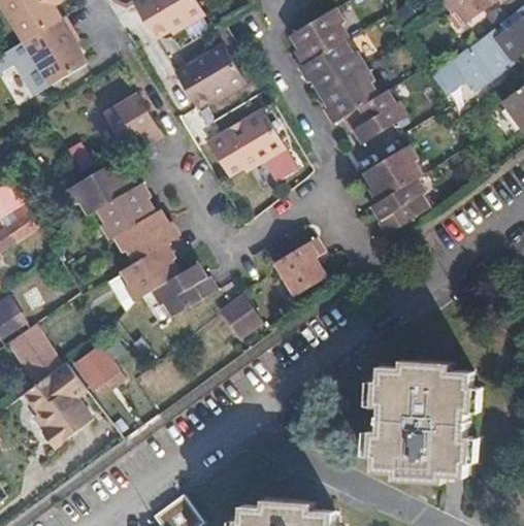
[(59,5),(56,0),(2,0),(0,2),(0,8),(24,44),(51,29),(59,24),(51,8),(59,5)]
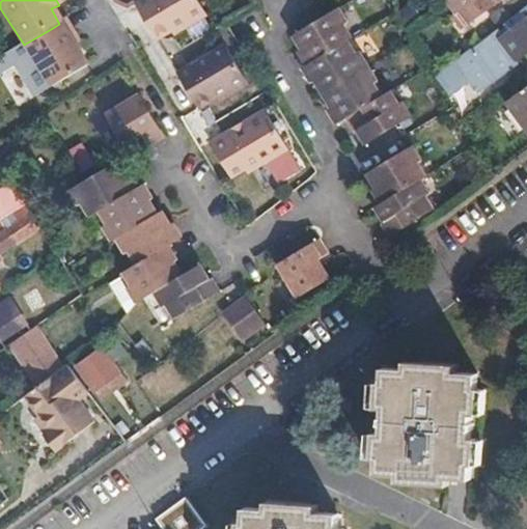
[(155,38),(201,10),(195,0),(140,0),(134,4),(154,37),(155,38)]
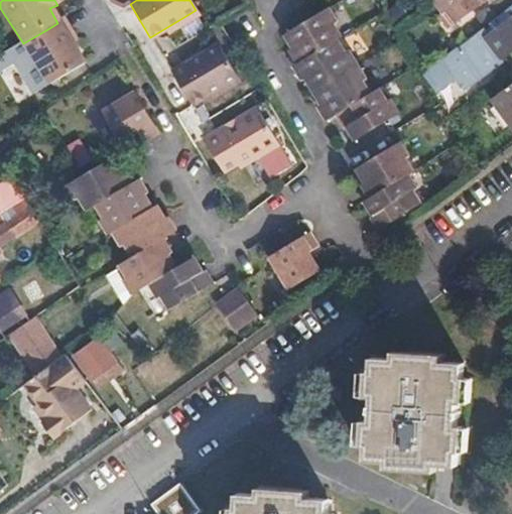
[(439,14),(449,27),(485,0),(434,0),(431,2),(425,7),(433,18),(439,14)]
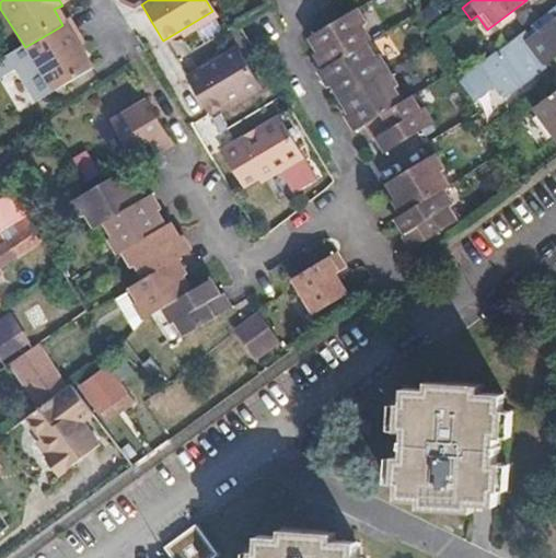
[(371,37),(362,23),(368,20),(359,4),(311,33),(320,48),(316,50),(325,66),(363,42),(371,37)]
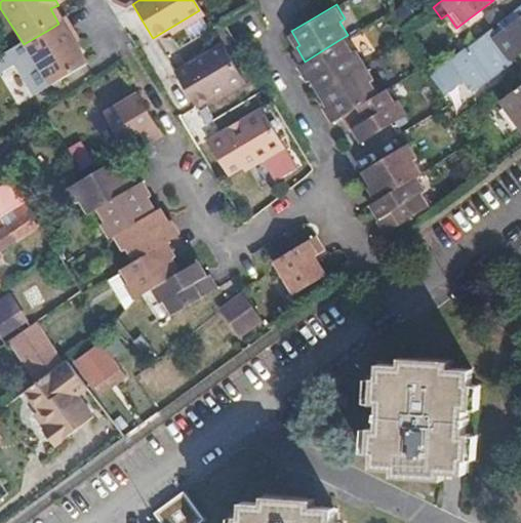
[(504,33),(520,21),(520,9),(520,8),(497,25),(504,33)]
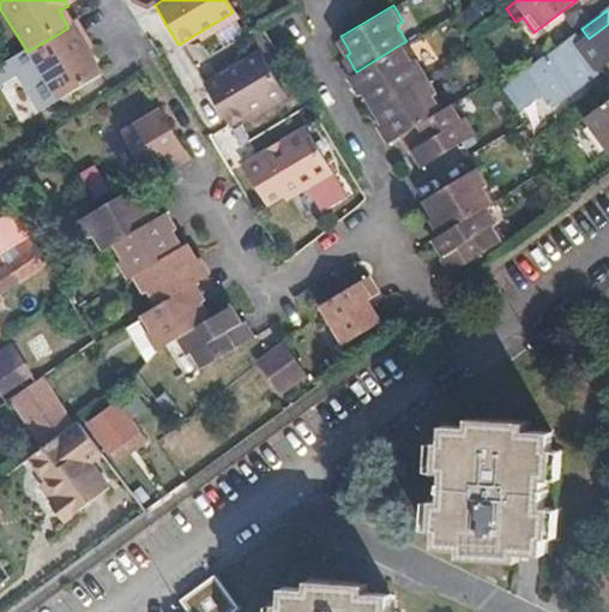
[(534,33),(523,17),(516,22),(526,37),(534,33)]
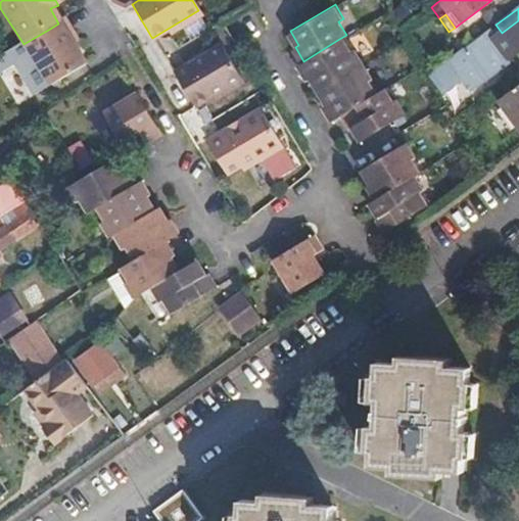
[(351,32),(343,18),(338,21),(346,35),(351,32)]
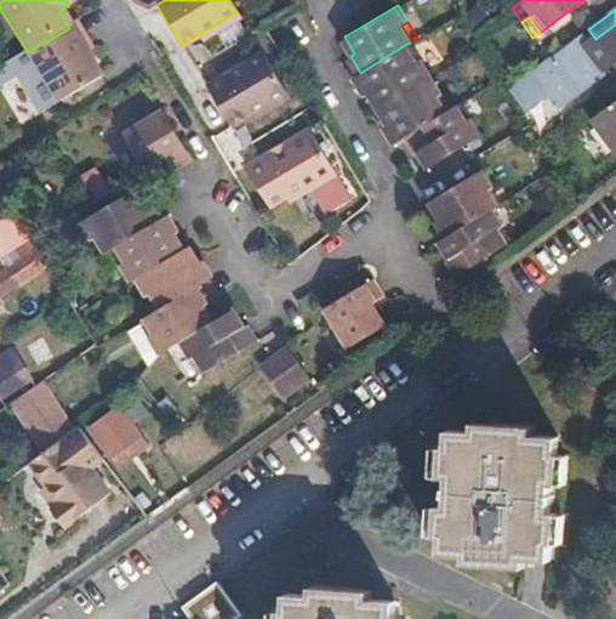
[(85,40),(75,24),(69,28),(60,34),(90,86),(100,80),(86,56),(79,44),(85,40)]
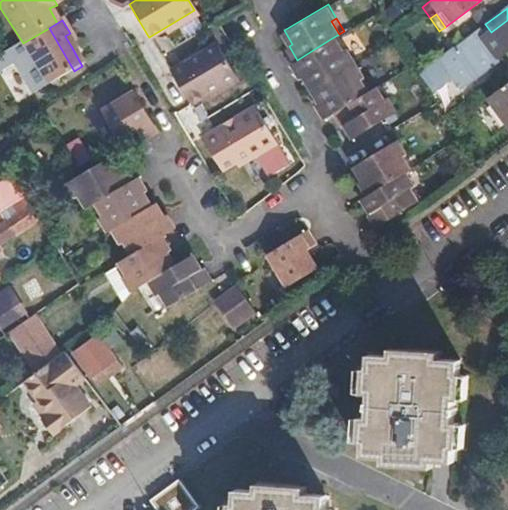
[(457,90),(507,51),(507,20),(491,32),(482,39),(478,34),(464,45),(468,51),(456,60),(449,50),(439,58),(457,90)]
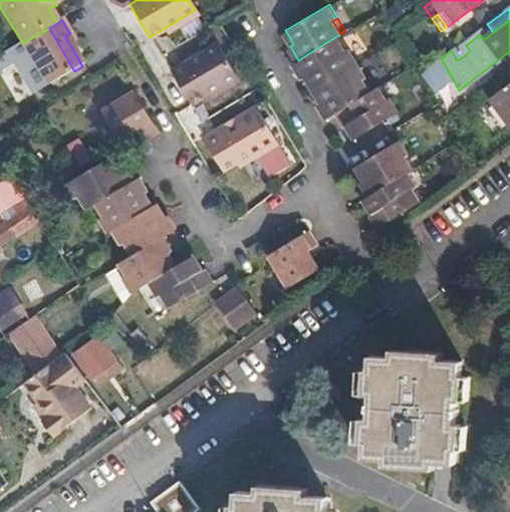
[(74,71),(49,28),(23,43),(48,86),(74,71)]
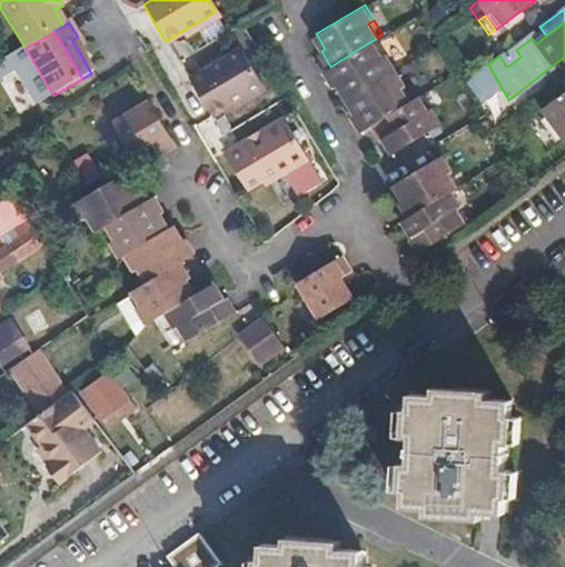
[(85,48),(78,37),(72,40),(79,51),(85,48)]
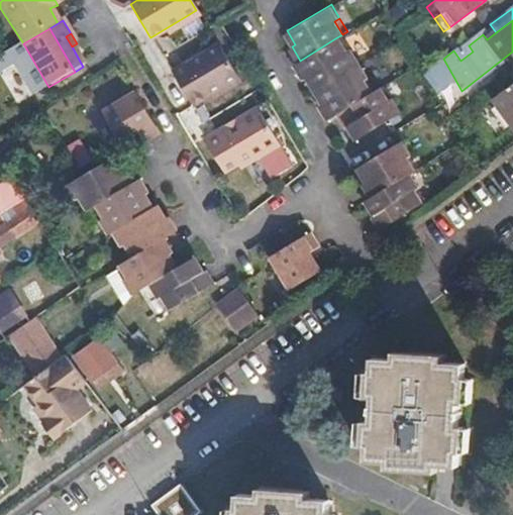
[(350,48),(342,34),(335,38),(344,53),(350,48)]
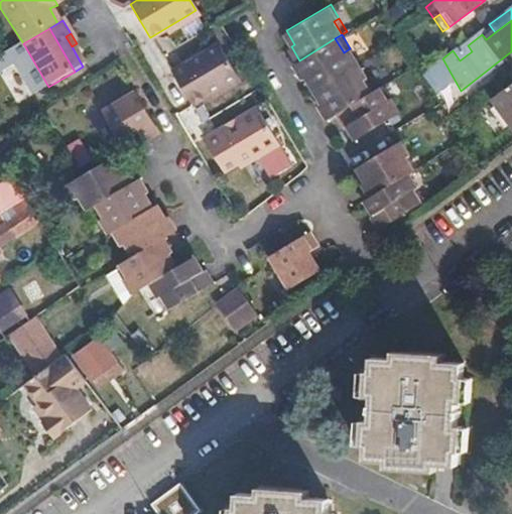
[(313,88),(358,61),(350,48),(344,52),(335,38),(299,60),(294,62),(303,78),(306,76),(313,88)]
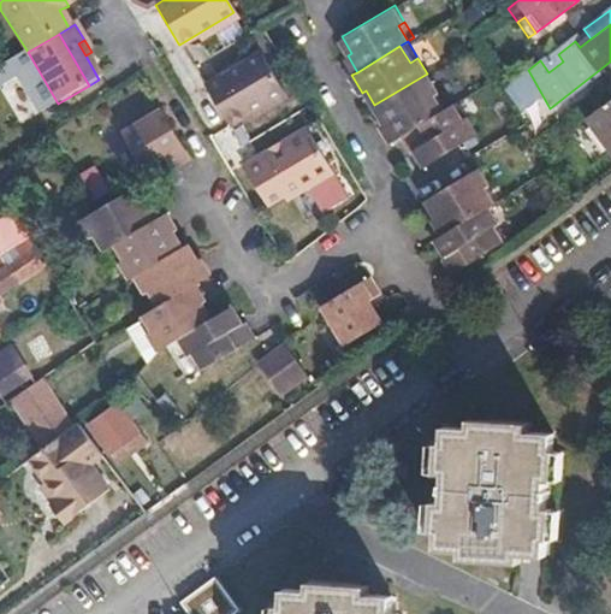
[(227,124),(283,90),(259,53),(203,86),(227,124)]
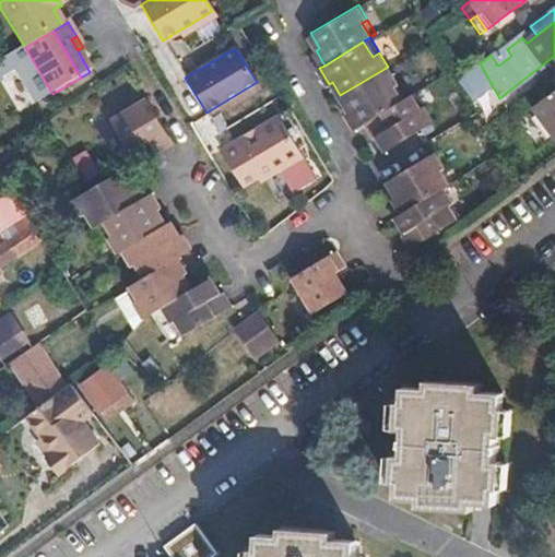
[(346,113),(355,127),(361,123),(400,99),(392,85),(398,82),(388,67),(340,95),(350,111),(346,113)]
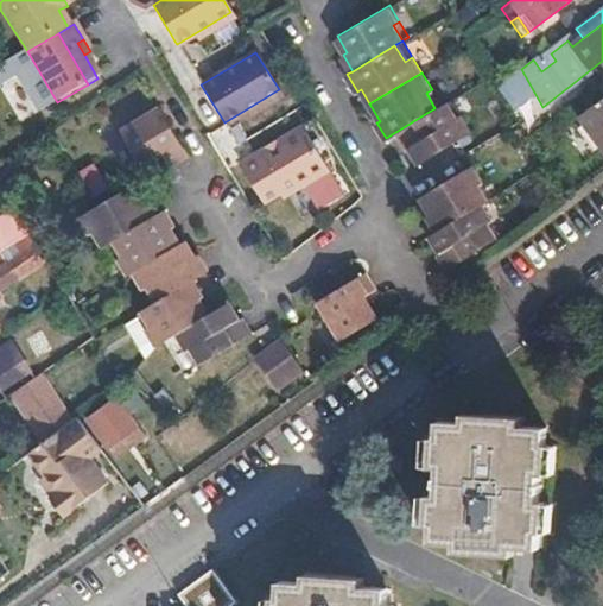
[(440,105),(432,89),(426,93),(435,108),(440,105)]
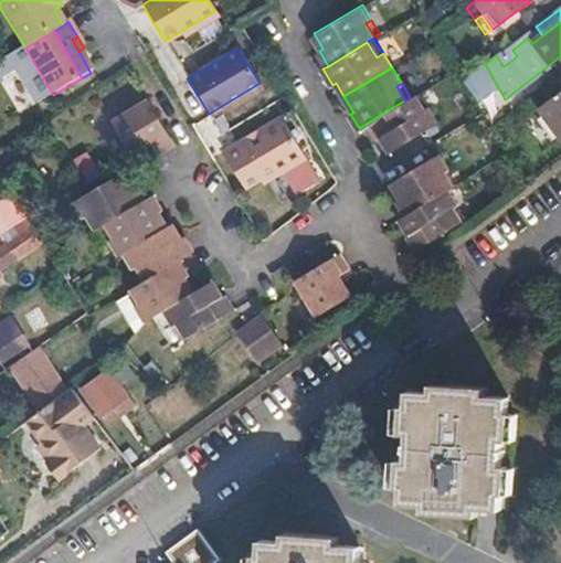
[(426,107),(416,93),(410,97),(419,113),(426,107)]
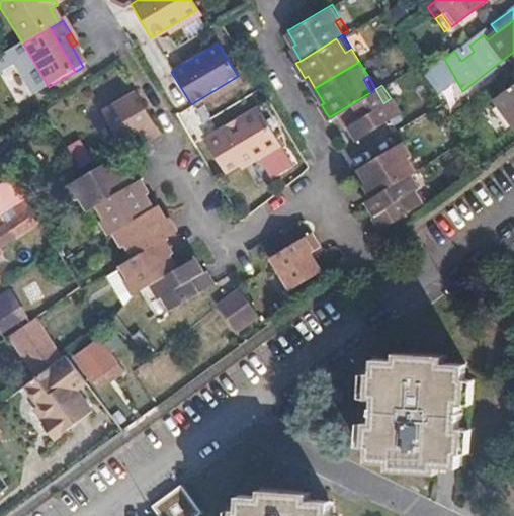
[(399,112),(391,98),(383,103),(375,89),(370,92),(334,114),(342,129),(346,126),(354,140),(399,112)]
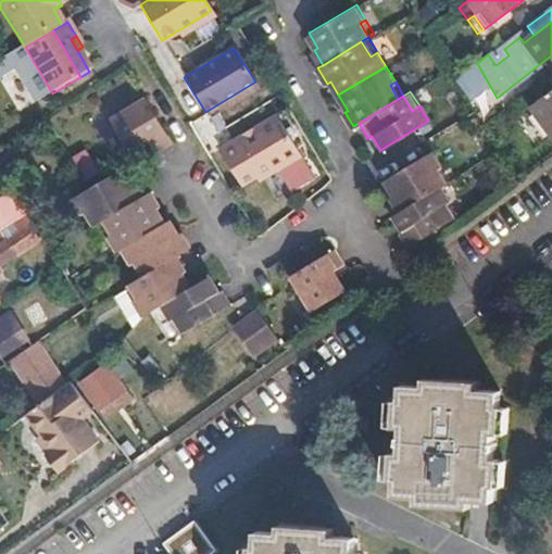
[(145,103),(111,125),(133,159),(151,148),(158,159),(173,149),(145,103)]
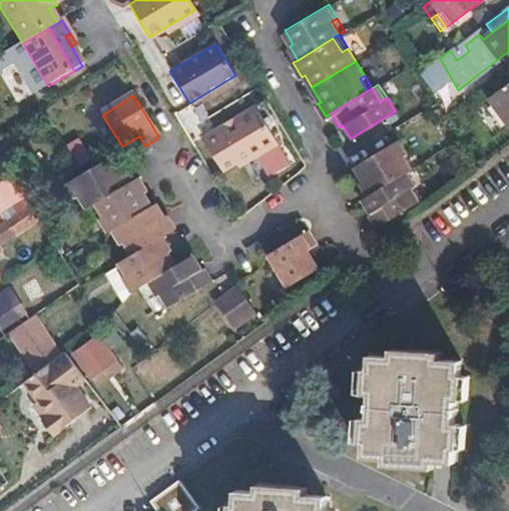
[(218,135),(257,112),(255,106),(215,130),(218,135)]
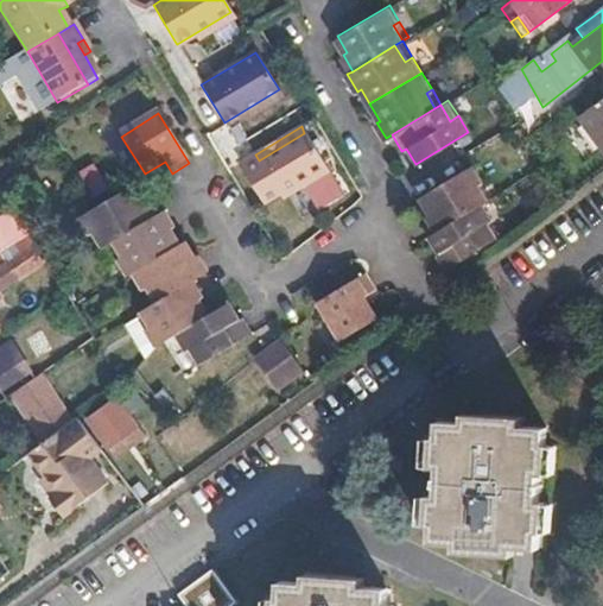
[(239,165),(262,206),(324,166),(304,133),(259,161),(255,155),(239,165)]
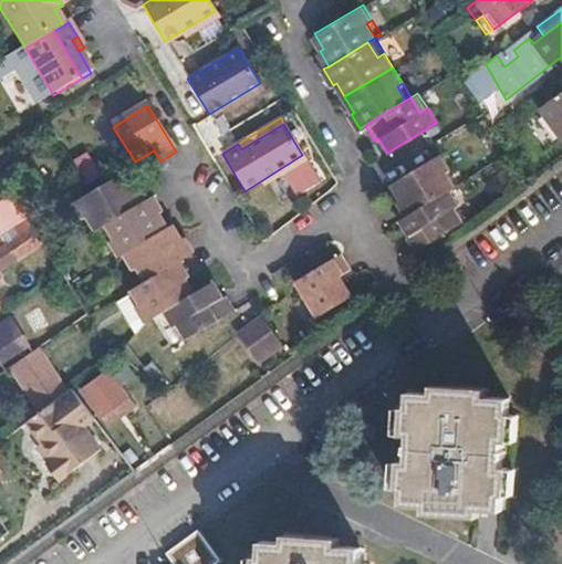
[(394,202),(403,217),(445,190),(447,189),(439,176),(446,171),(435,156),(389,185),(398,199),(394,202)]
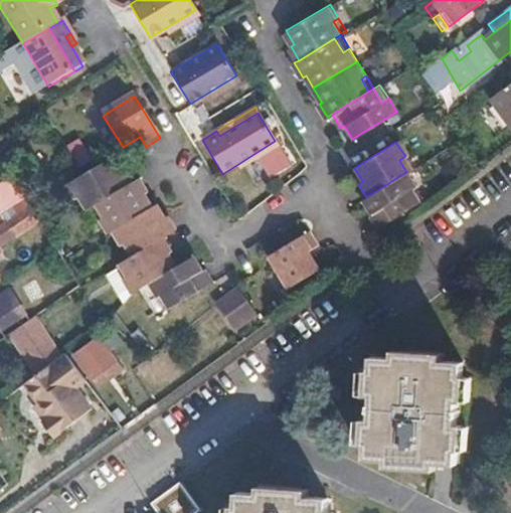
[(412,168),(405,156),(399,160),(406,172),(412,168)]
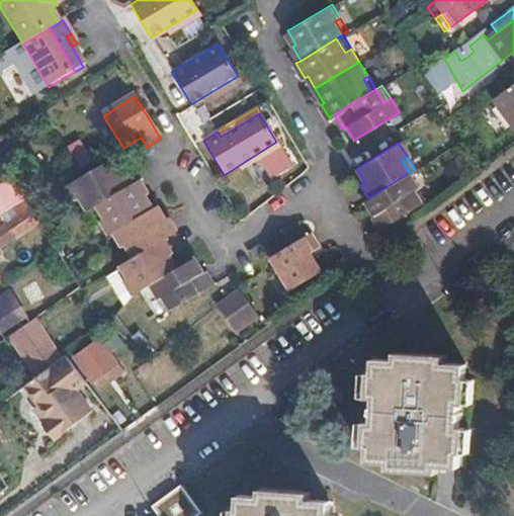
[(90,210),(123,190),(116,178),(113,179),(105,166),(59,194),(68,208),(73,205),(81,217),(84,215),(90,210)]
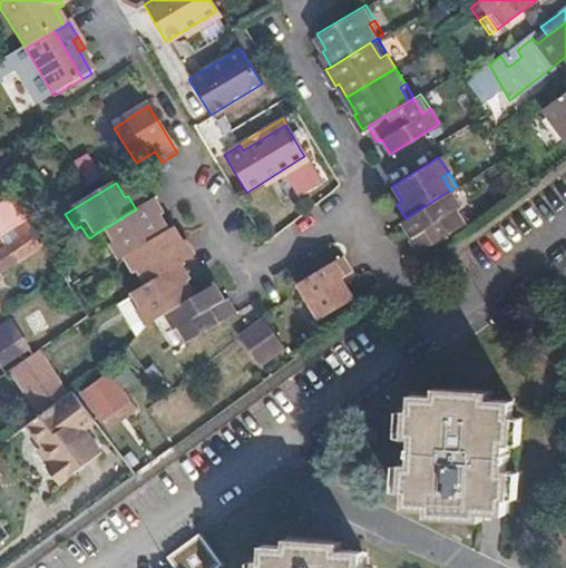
[(460,225),(451,212),(458,207),(448,192),(406,218),(399,223),(408,237),(405,240),(415,254),(460,225)]
